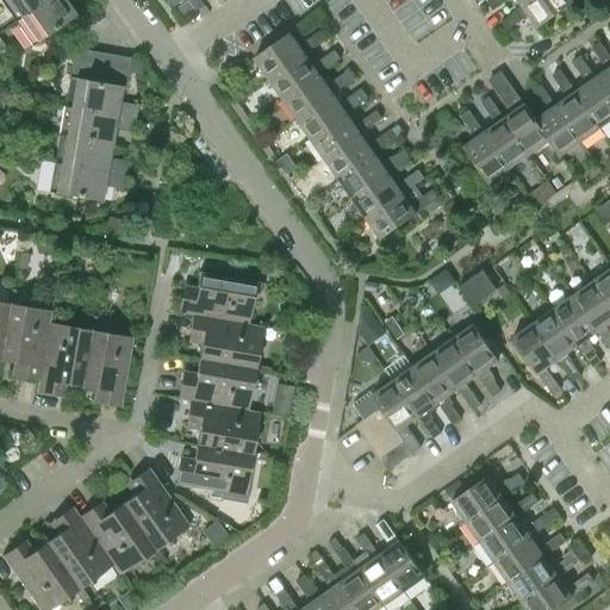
[(14,22),(44,0),(7,0),(14,10),(8,13),(14,22)]
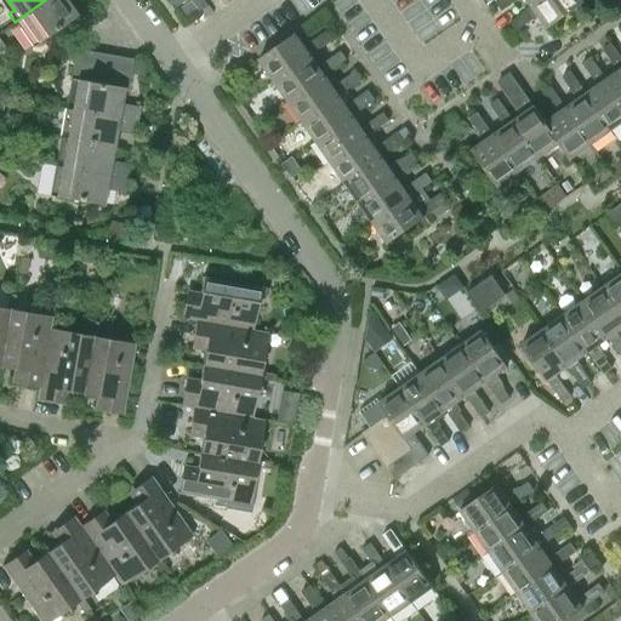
[(45,0),(15,22),(21,29),(26,26),(36,41),(36,43),(77,15),(75,15),(67,4),(70,0),(45,0)]
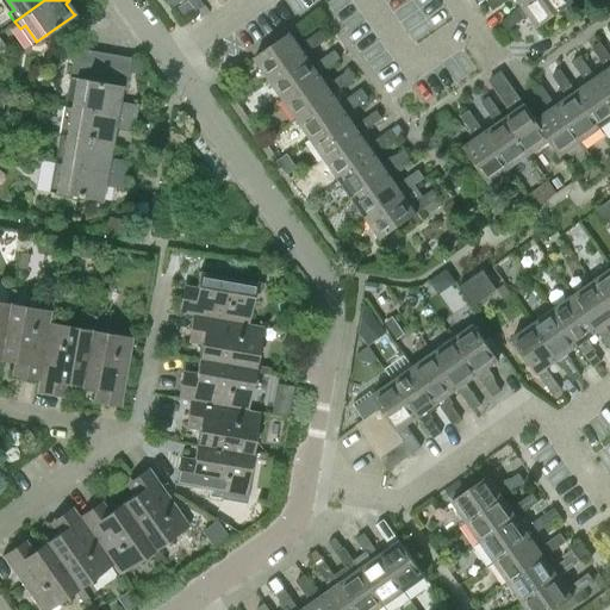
[(168,0),(174,7),(184,0),(188,0),(197,12),(205,6),(200,0),(168,0)]
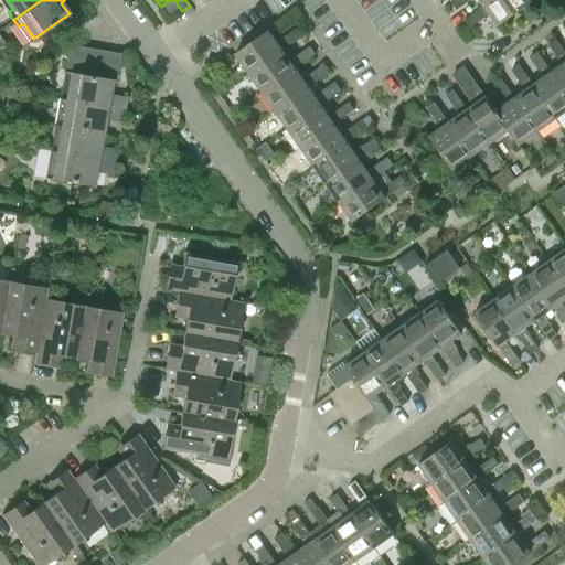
[(454,0),(451,2),(456,10),(470,0),(479,0),(484,7),(493,0),(454,0)]
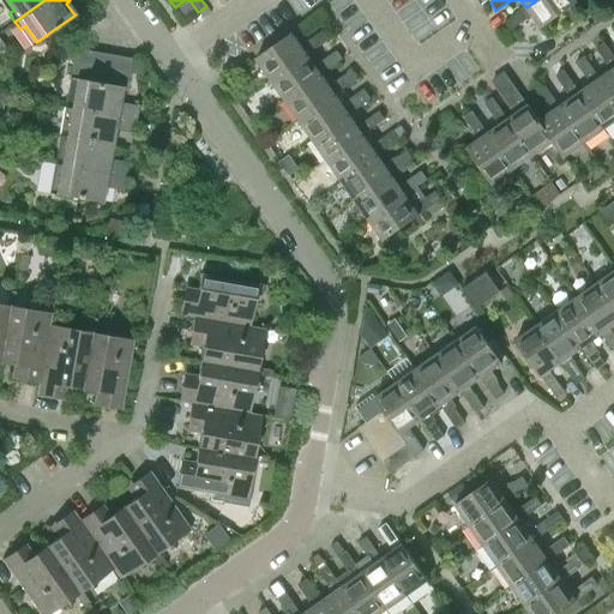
[(577,4),(575,0),(536,0),(527,7),(504,23),(510,31),(531,16),(541,29),(577,4)]
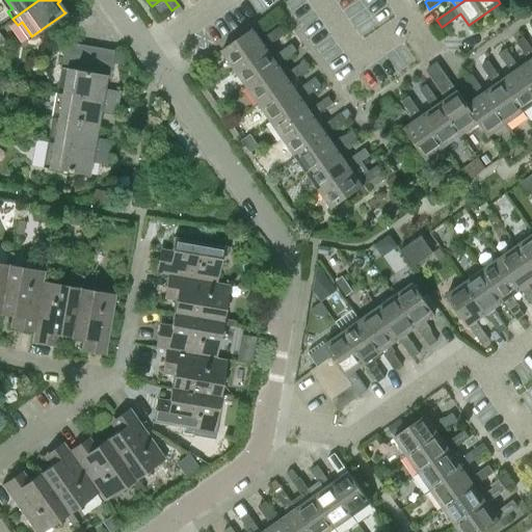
[(221,51),(234,69),(265,47),(265,48),(285,34),(280,27),(261,41),(253,29),(221,51)]
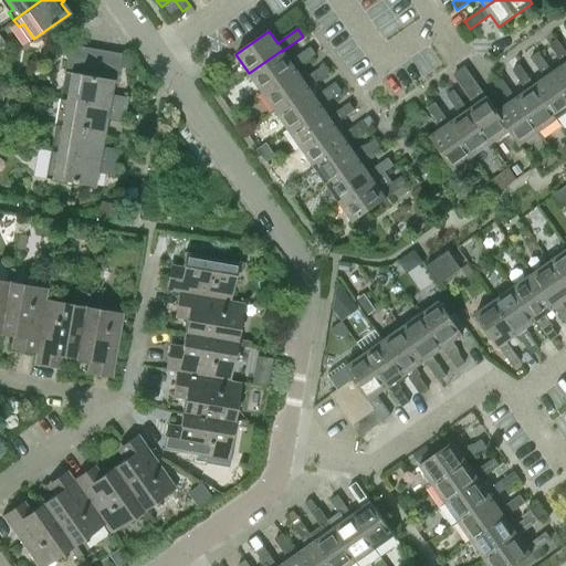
[(563,65),(553,73),(552,73),(565,93),(565,52),(556,39),(549,44),(563,65)]
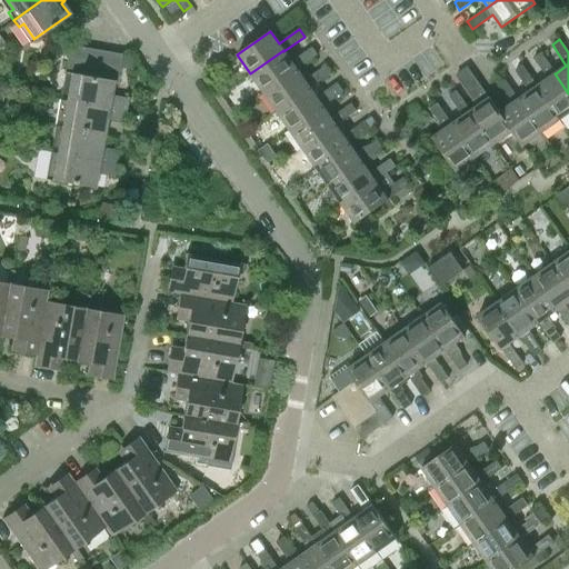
[(65,73),(70,75),(78,76),(82,48),(69,46),(65,73)]
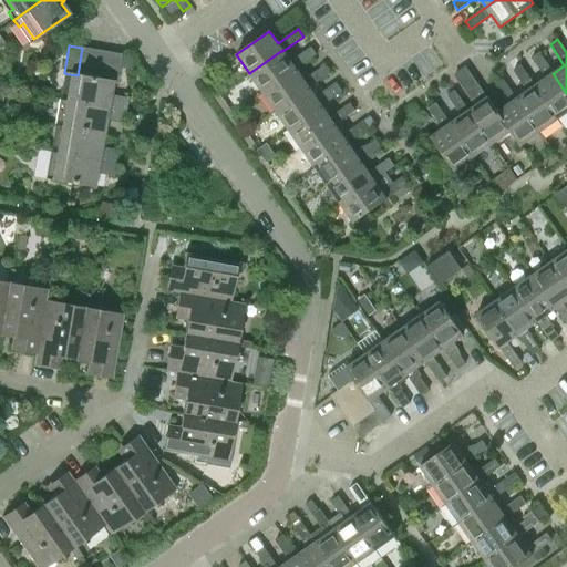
[(82,48),(78,75),(90,78),(94,50),(82,48)]
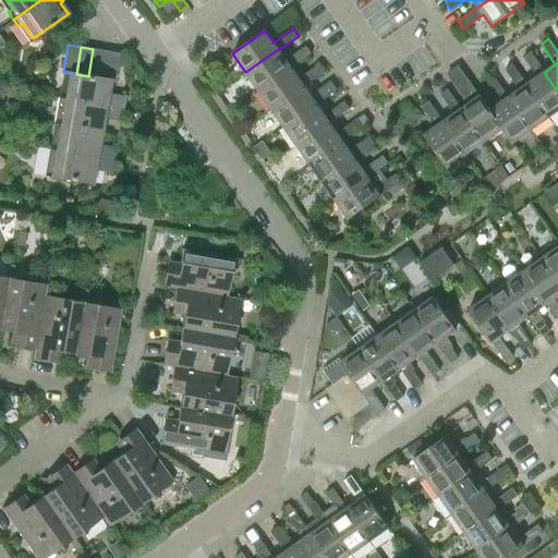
[(278,50),(278,49),(245,72),(258,91),(291,68),(311,53),(306,47),(286,60),(278,50)]
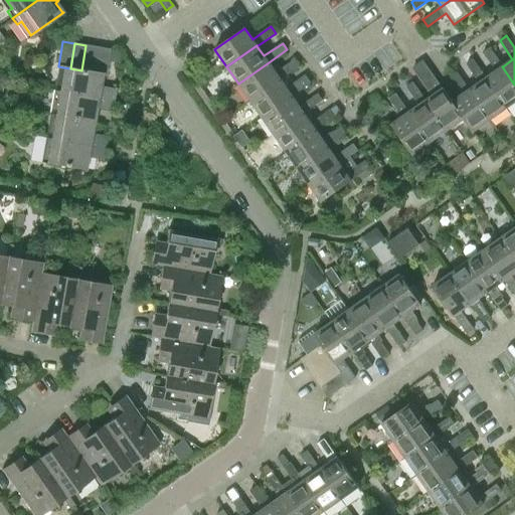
[(86,45),(81,70),(93,72),(98,47),(86,45)]
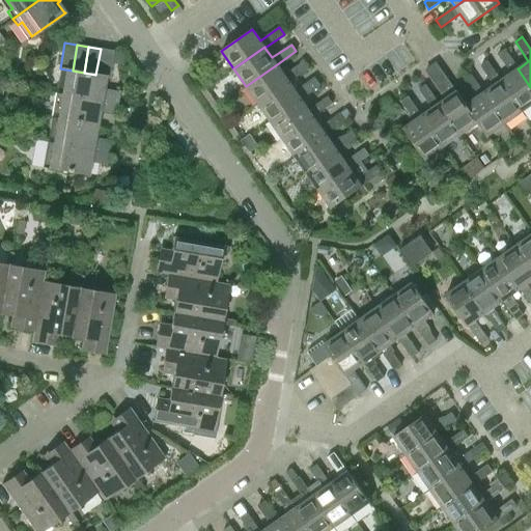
[(101,49),(95,75),(105,76),(105,77),(108,77),(112,51),(101,49)]
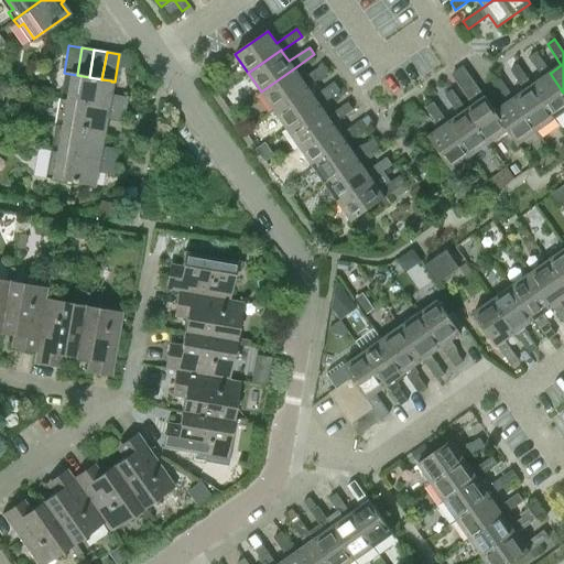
[(554,118),(563,111),(563,93),(550,73),(551,73),(537,52),(529,57),(543,77),(532,85),(554,118)]
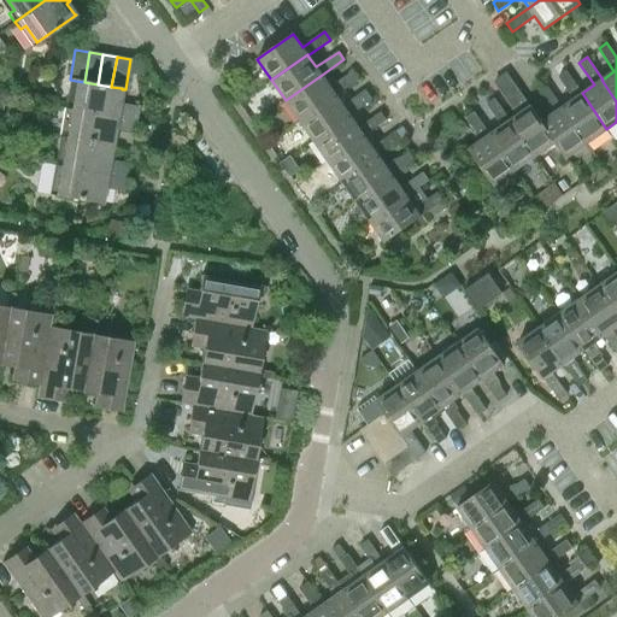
[(131,62),(129,74),(141,75),(142,64),(131,62)]
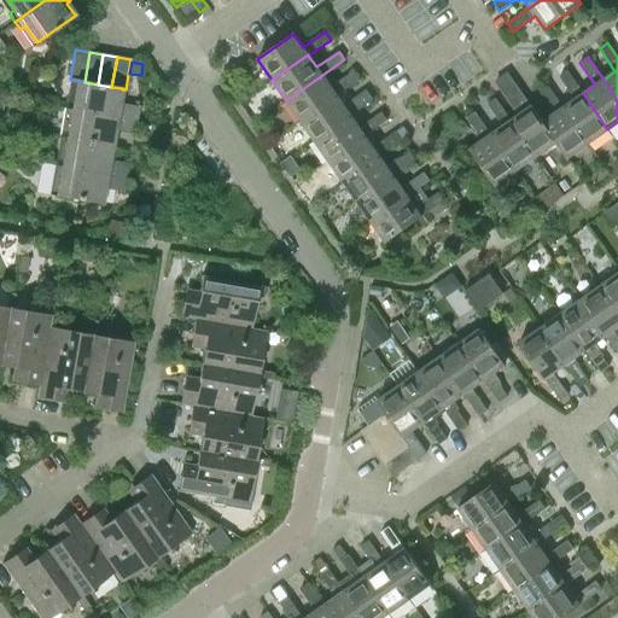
[(322,75),(286,100),(301,121),(337,95),(359,80),(353,71),(331,87),(322,75)]
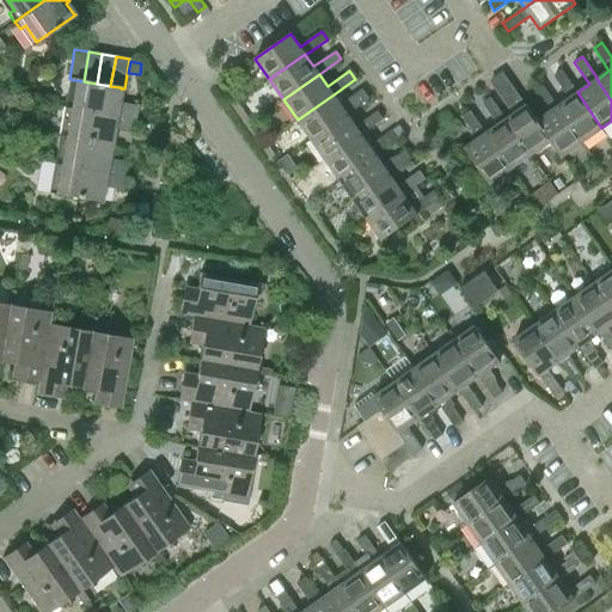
[(569,98),(557,106),(582,142),(601,128),(577,92),(562,71),(554,77),(569,98)]
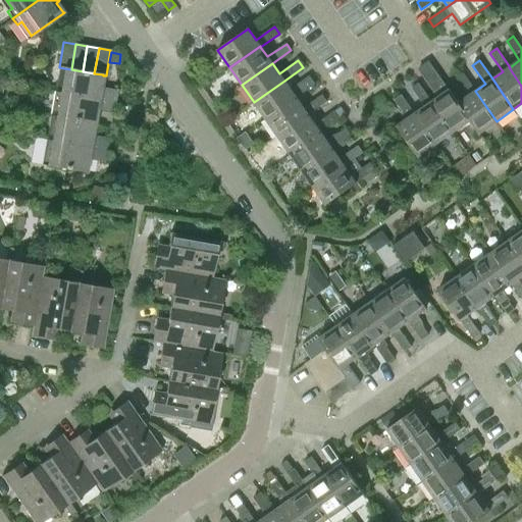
[(438,97),(431,102),(453,133),(470,120),(458,103),(449,90),(429,62),(418,69),(438,97)]
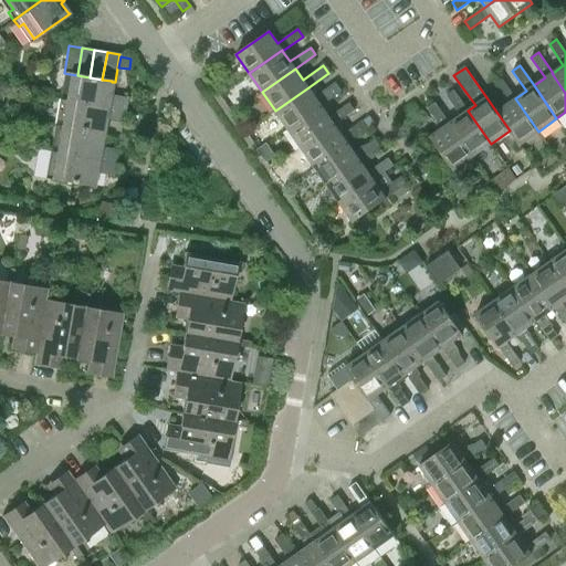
[(90,77),(77,75),(70,74),(66,92),(61,91),(59,100),(124,111),(127,97),(109,94),(112,82),(112,81),(102,80),(90,77)]
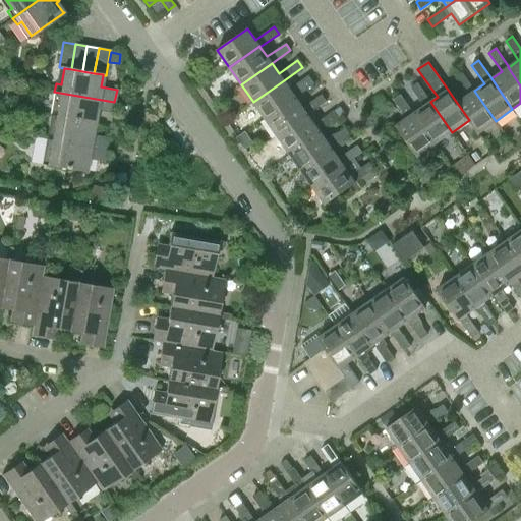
[(478,133),(496,121),(474,91),(461,72),(454,76),(467,96),(457,103),(469,120),(478,133)]
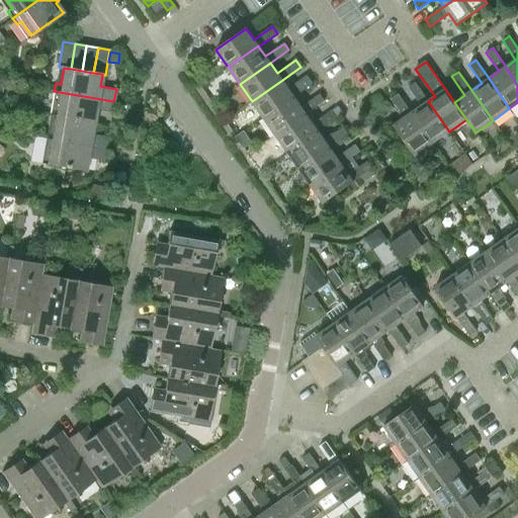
[(289,90),(282,80),(252,101),(263,117),(293,96),(293,97),(313,84),(308,77),(289,90)]
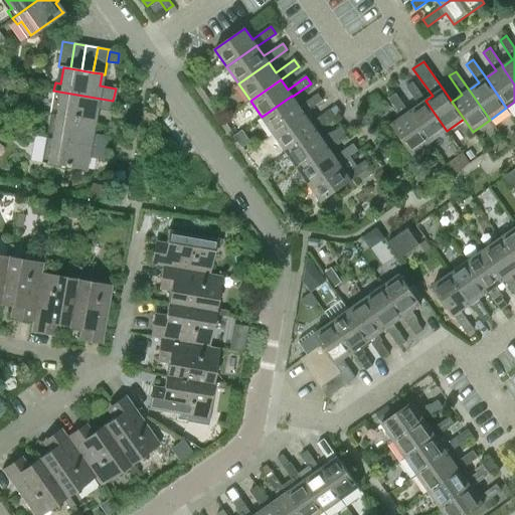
[(409,112),(408,113),(430,143),(447,131),(425,101),(412,81),(405,87),(418,106),(409,112)]
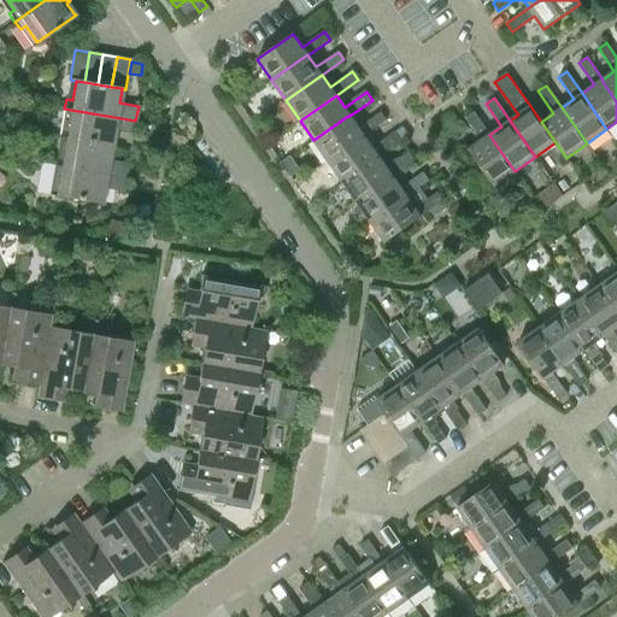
[(63,117),(59,136),(66,137),(111,146),(113,133),(133,135),(135,121),(64,109),(63,117)]
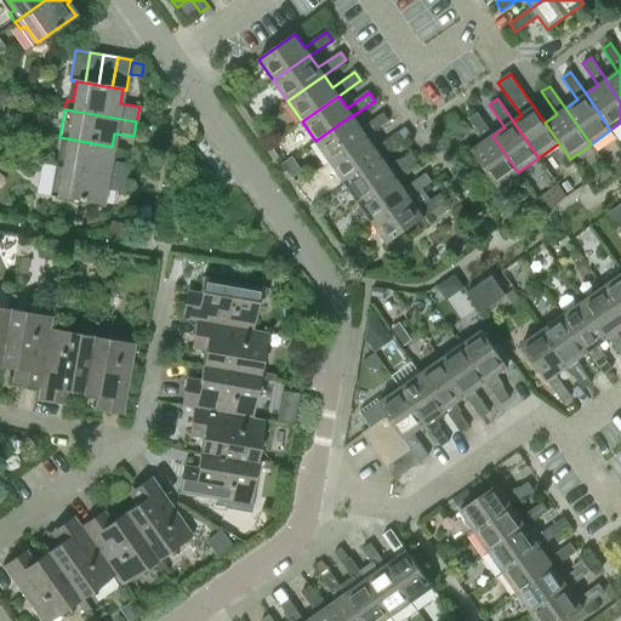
[(352,117),(352,115),(315,141),(330,161),(366,136),(389,120),(383,113),(360,127),(352,117)]
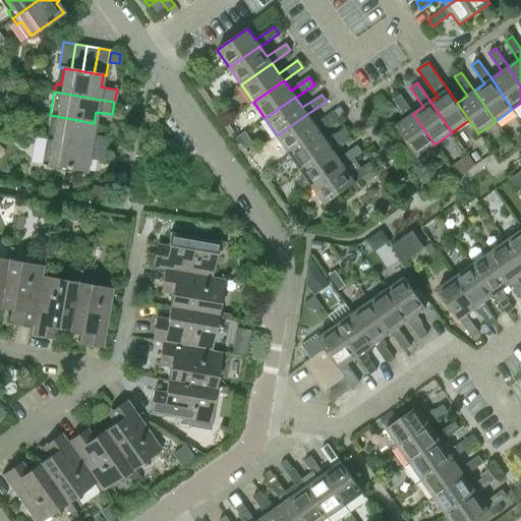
[(417,157),(435,145),(413,114),(414,113),(401,95),(394,100),(407,118),(396,126),(417,157)]
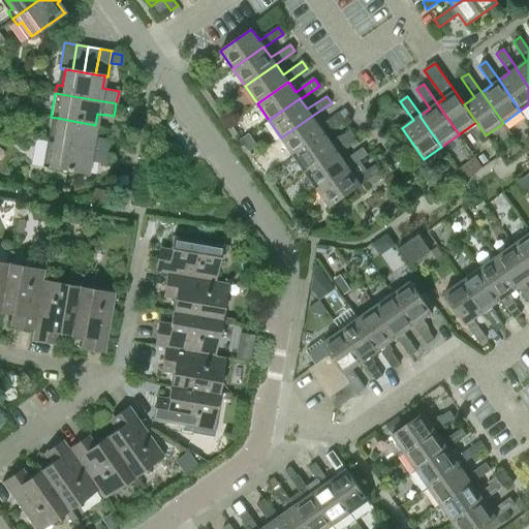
[(345,109),(338,113),(343,120),(350,116),(345,109)]
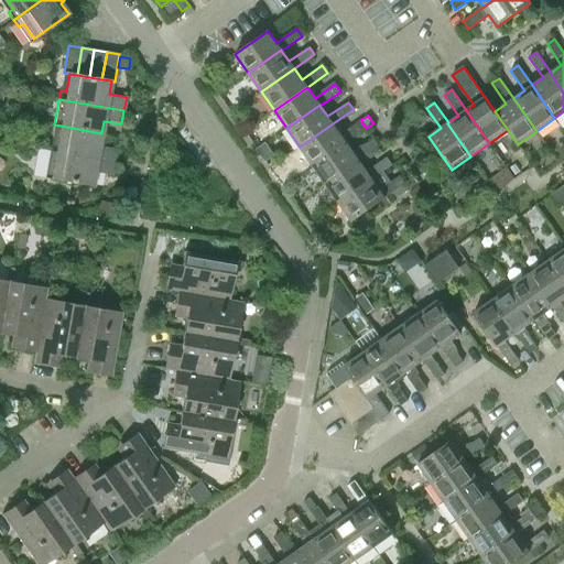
[(333,123),(300,147),(313,165),(346,142),(366,128),(360,120),(340,134),(333,123)]
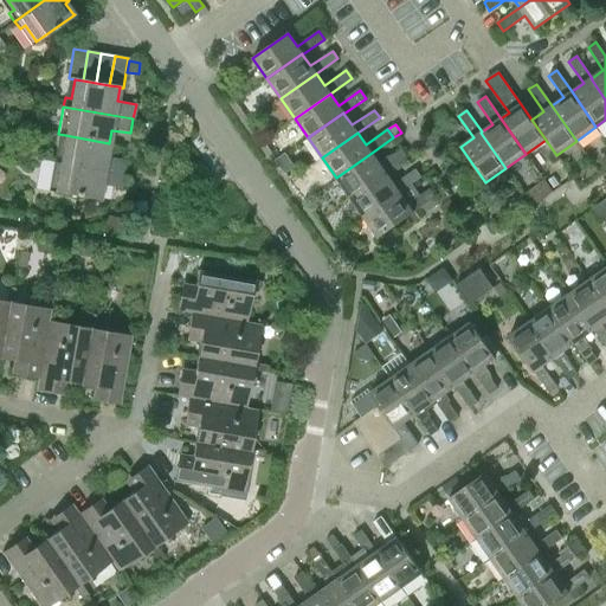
[(53,162),(123,174),(126,160),(107,156),(109,143),(65,135),(58,134),(53,162)]
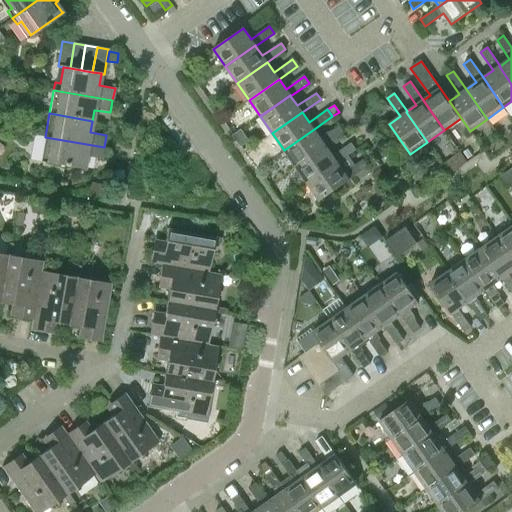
[(321,139),(314,129),(284,150),(296,167),(326,146),(344,133),(339,126),(321,139)]
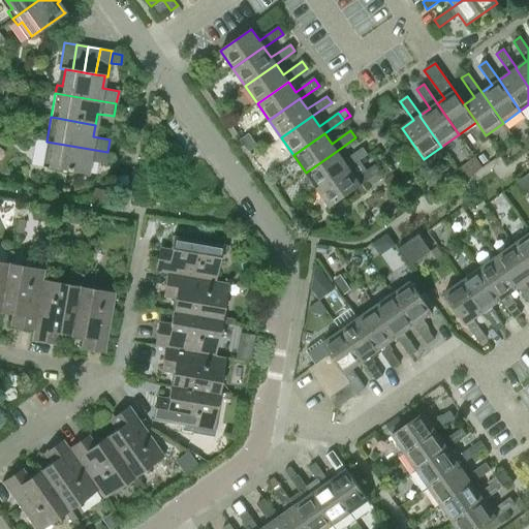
[(105,165),(107,152),(47,142),(42,166),(88,175),(88,174),(87,174),(89,162),(105,165)]
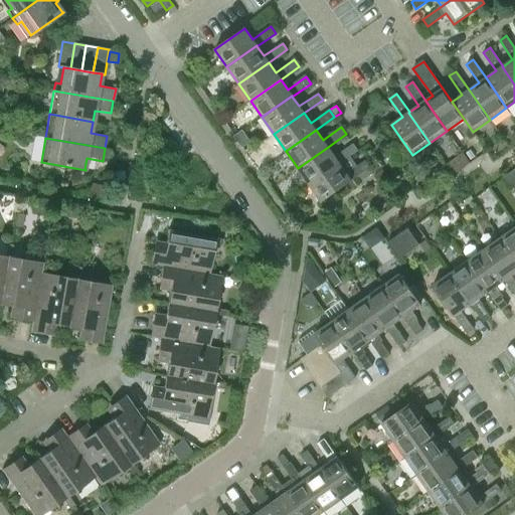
[(328,147),(298,168),(309,184),(339,163),(358,151),(353,144),(335,157),(328,147)]
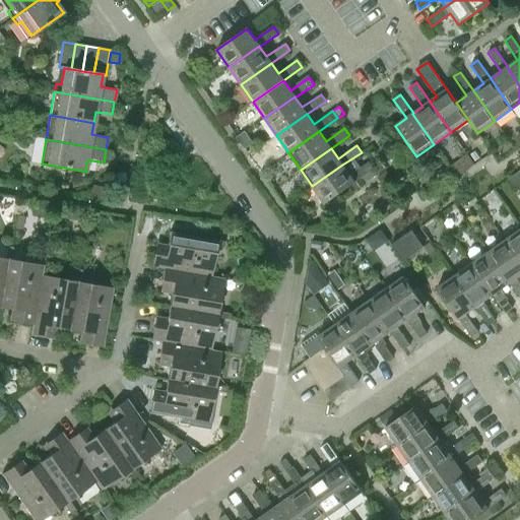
[(475,151),(470,154),(474,160),(479,157),(475,151)]
